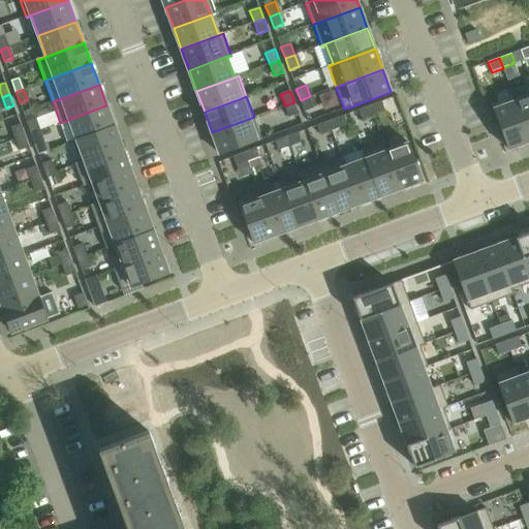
[(301,100),(305,112),(314,109),(310,96),(301,100)]
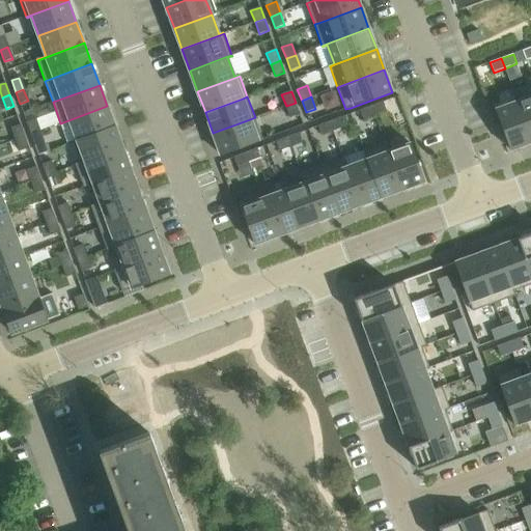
[(530,96),(518,102),(530,138),(530,96)]
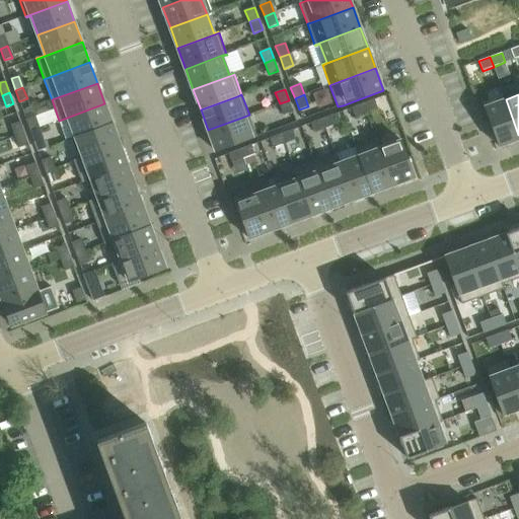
[(367,113),(378,108),(375,99),(363,103),(367,113)]
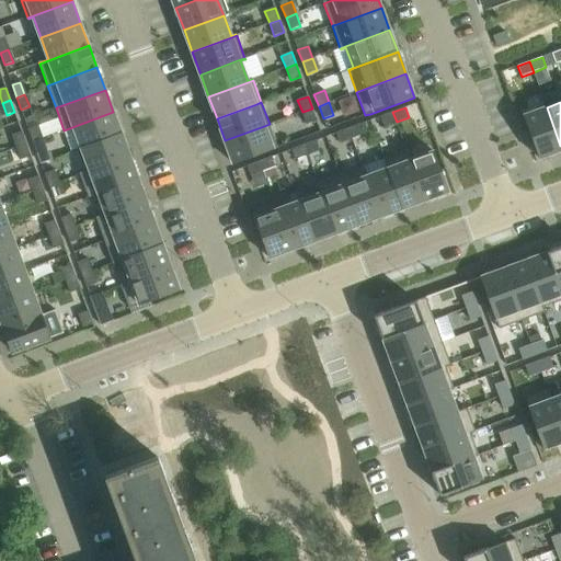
[(560,146),(547,107),(524,116),(539,158),(560,149),(560,146)]
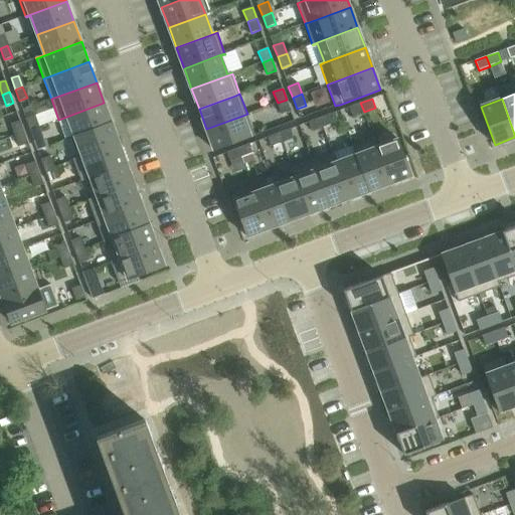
[(278,103),(282,115),(291,111),(287,100),(278,103)]
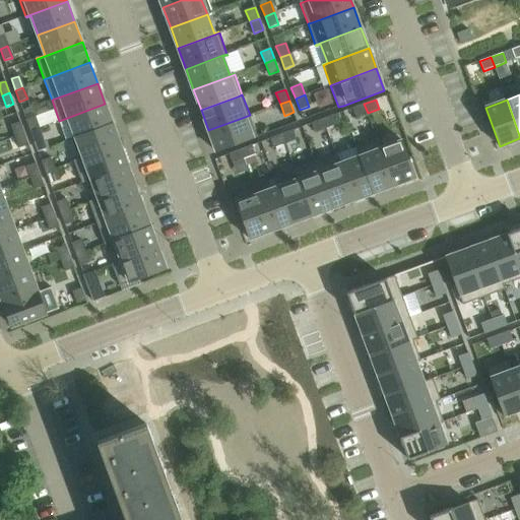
[(113,124),(105,104),(59,121),(60,122),(69,119),(75,137),(71,138),(71,139),(113,124)]
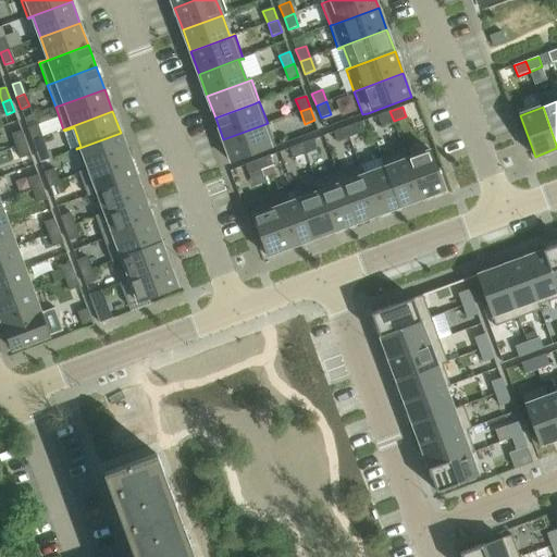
[(382,126),(394,121),(390,111),(378,115),(382,126)]
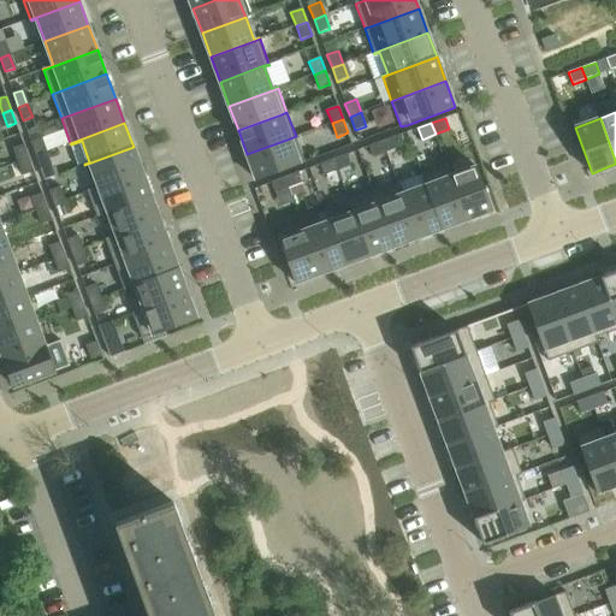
[(300,164),(306,163),(296,136),(290,138),(247,154),(256,181),(300,164)]
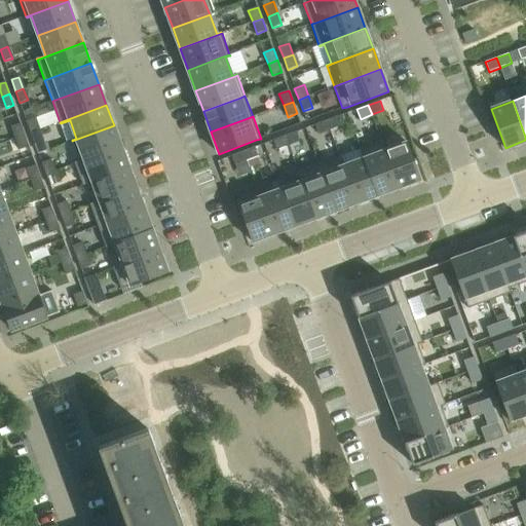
[(330,129),(342,125),(338,116),(327,120),(330,129)]
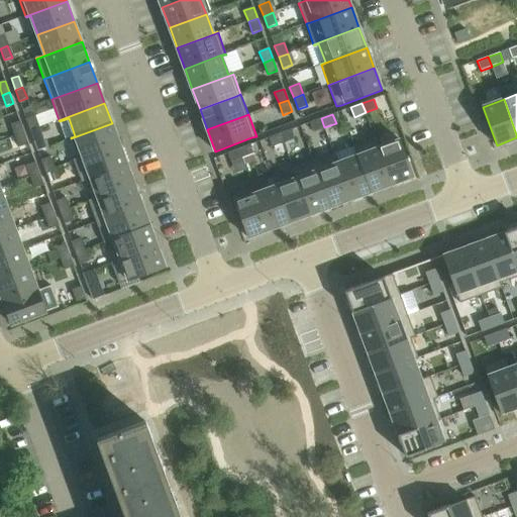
[(37,127),(33,116),(26,119),(30,130),(37,127)]
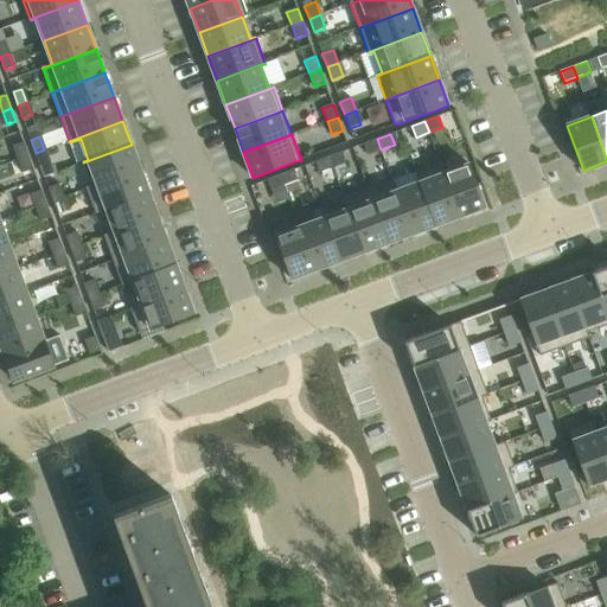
[(368,155),(381,149),(377,139),(364,144),(368,155)]
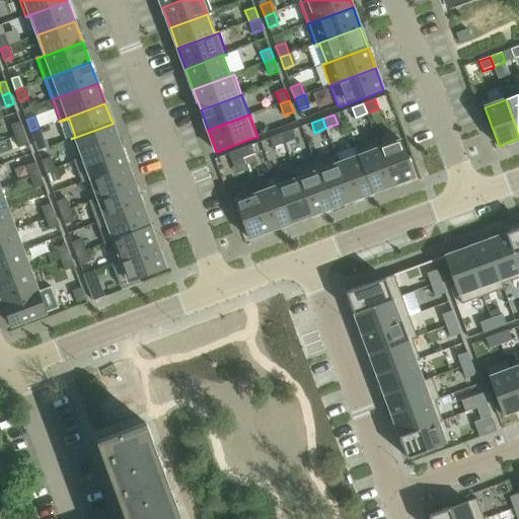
[(24,133),(20,122),(13,125),(17,136),(24,133)]
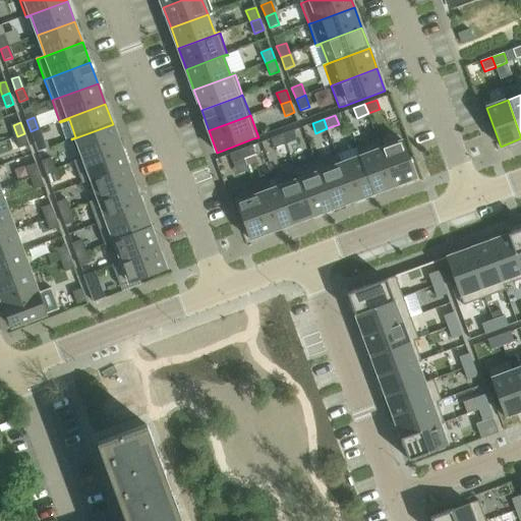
[(71,139),(78,160),(74,161),(74,162),(120,145),(113,124),(71,139)]
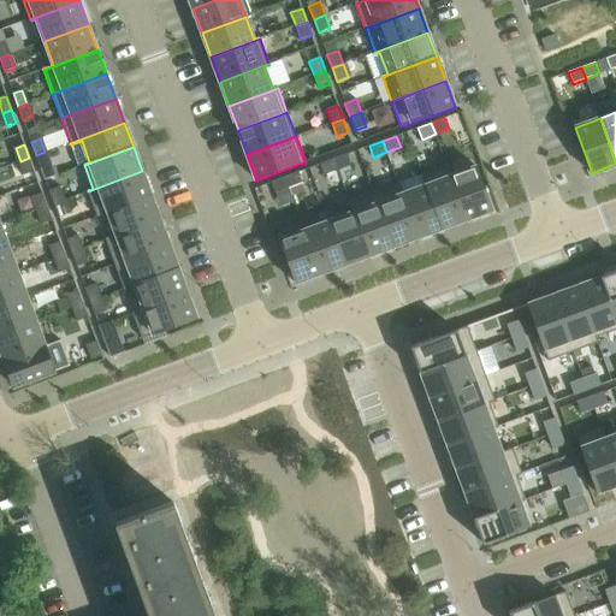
[(51,166),(45,152),(36,155),(41,169),(51,166)]
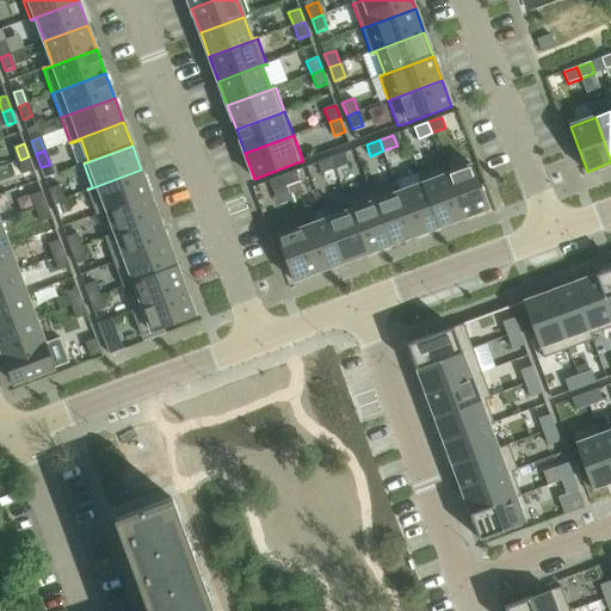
[(335,168),(349,164),(345,153),(331,158),(335,168)]
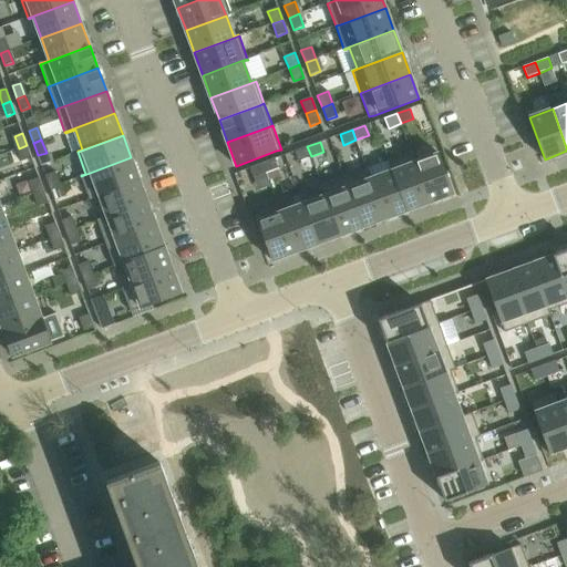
[(32,158),(27,145),(19,148),(23,161),(32,158)]
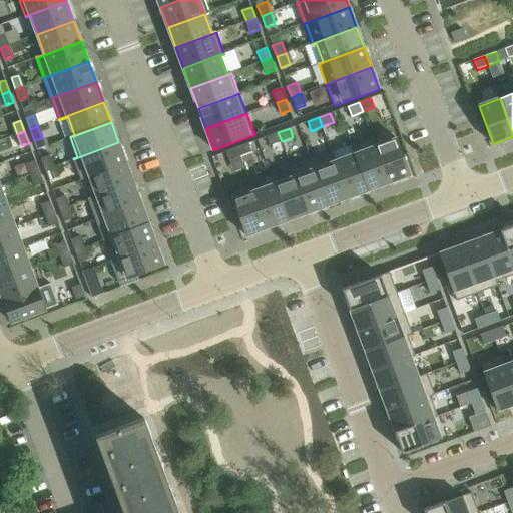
[(271,146),(282,141),(278,132),(267,136),(271,146)]
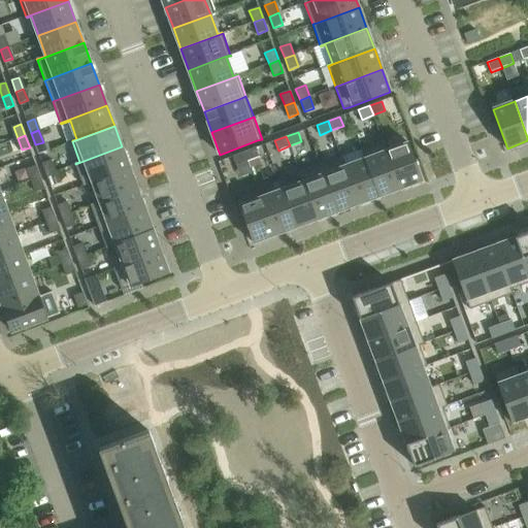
[(383,141),(362,150),(380,196),(400,188),(383,141)]
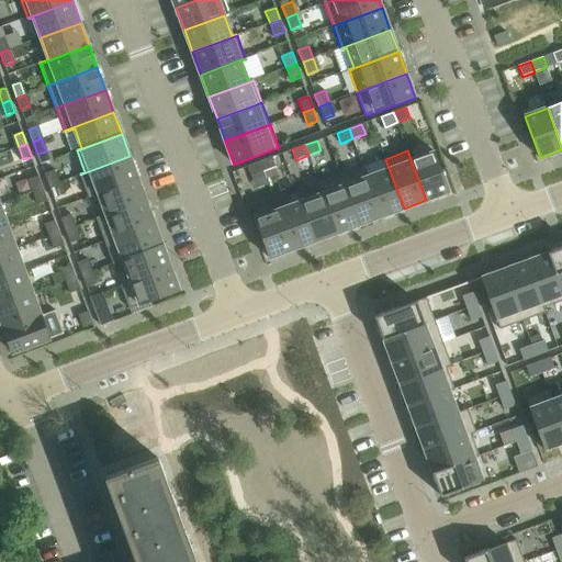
[(409,150),(407,150),(426,200),(449,192),(435,153),(413,160),(409,150)]
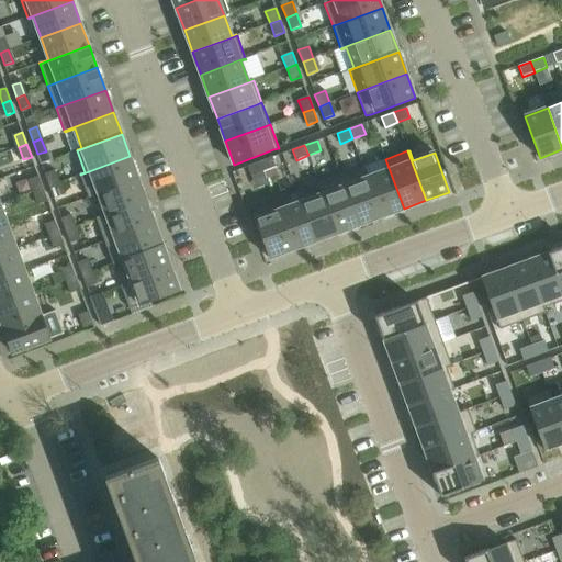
[(138,179),(130,156),(80,175),(89,197),(138,179)]
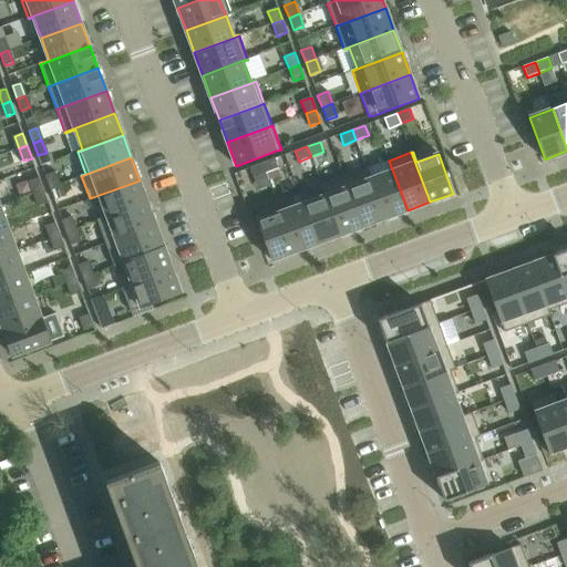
[(266,173),(279,168),(275,158),(263,163),(266,173)]
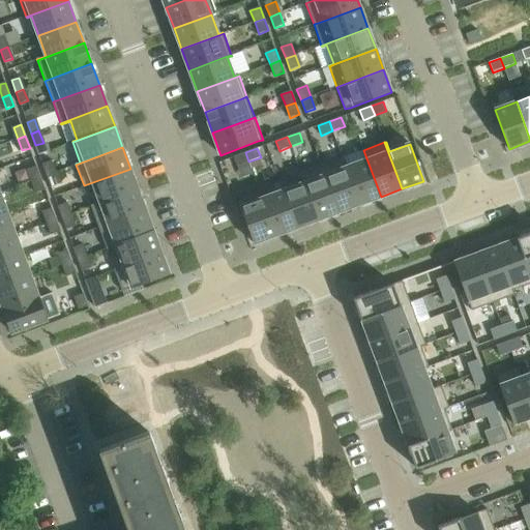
[(363,150),(362,150),(365,159),(347,167),(344,157),(343,157),(360,204),(381,197),(363,150)]
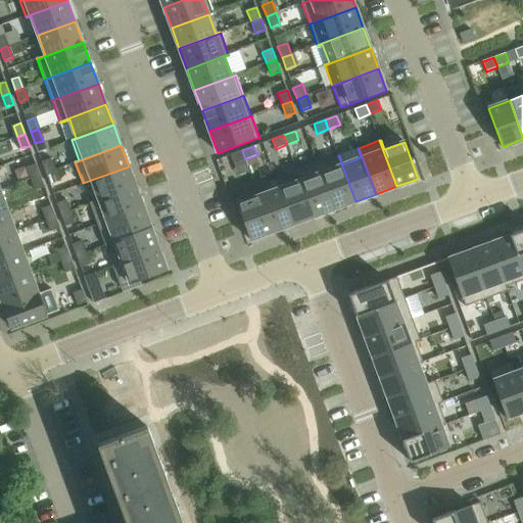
[(234,164),(245,159),(242,150),(231,154),(234,164)]
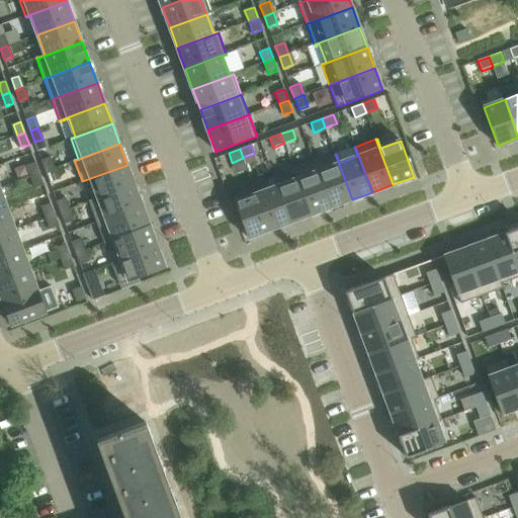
[(335,154),(315,162),(331,207),(352,199),(335,154)]
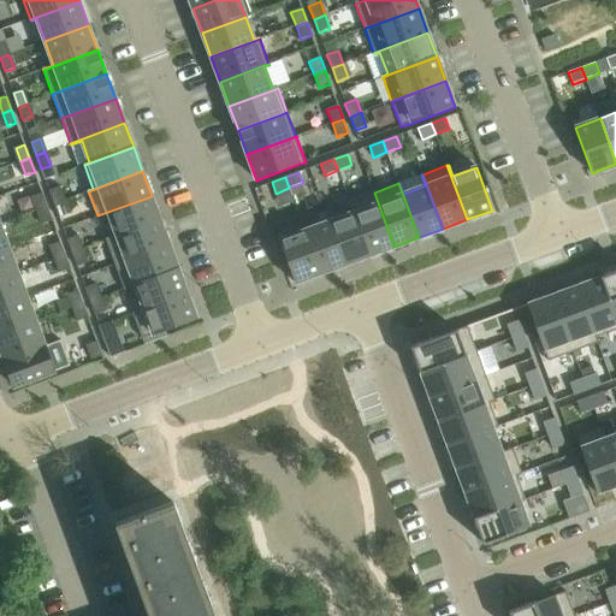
[(63,201),(58,188),(49,190),(54,205),(63,201)]
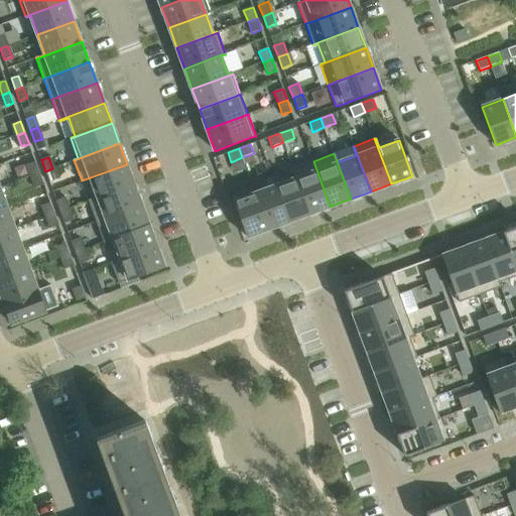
[(313,161),(292,168),(309,214),(330,207),(313,161)]
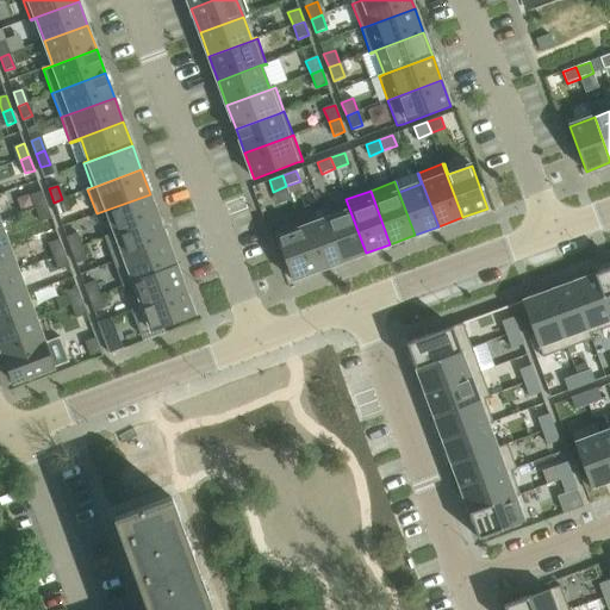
[(47,205),(42,192),(33,194),(38,209),(47,205)]
